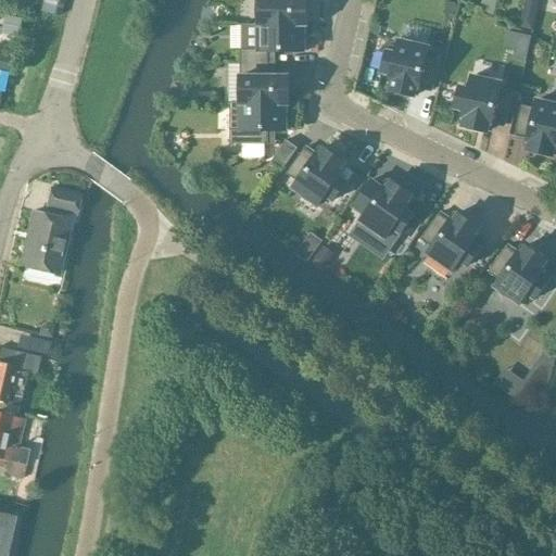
[(61,17),(65,0),(43,0),(41,13),(61,17)]
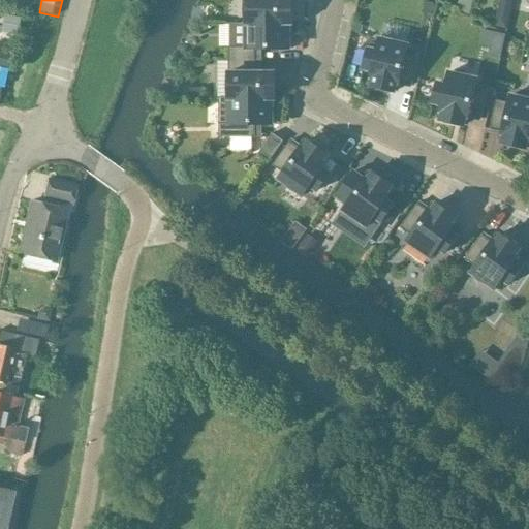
[(290,24),(290,0),(245,0),(245,24),(290,24)]
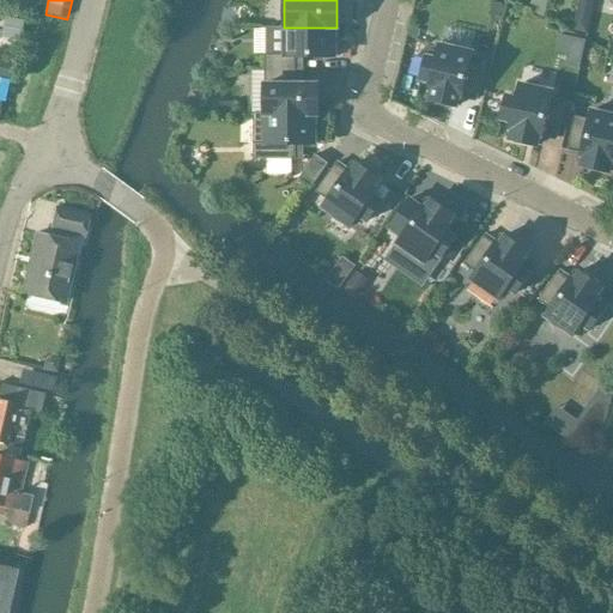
[(545,13),(547,0),(533,0),(530,10),(545,13)]
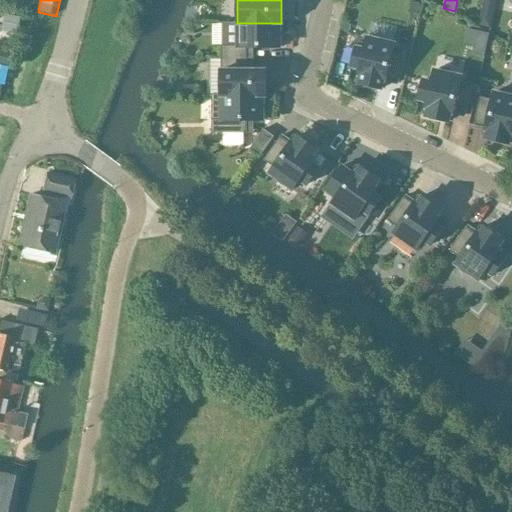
[(479,18),(478,24),(490,26),(492,15),(486,13),(479,18)]
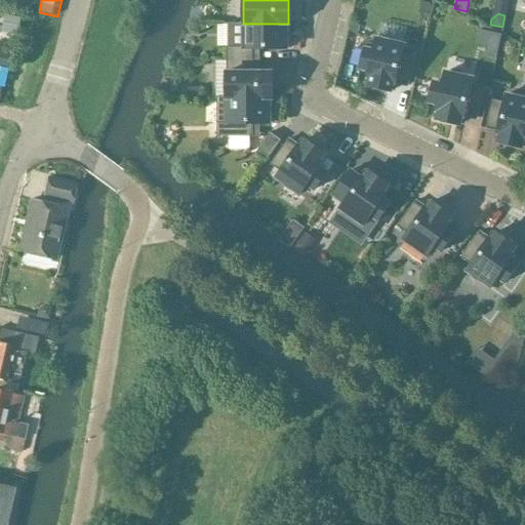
[(288,49),(288,24),(243,24),(243,48),(227,48),(226,62),(252,62),(252,49),(288,49)]
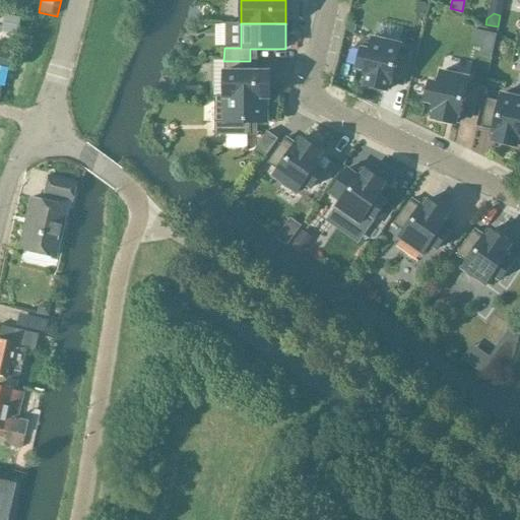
[(474,40),(482,41),(480,53),(494,55),(497,31),(475,28),(474,40)]
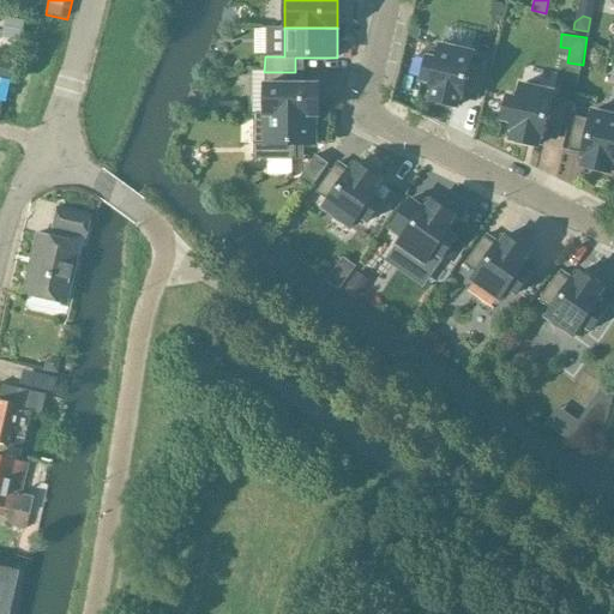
[(477,100),(485,66),(470,62),(473,54),(439,46),(435,60),(426,58),(420,82),(431,84),(427,97),(431,98),(429,101),(457,108),(457,104),(461,106),(463,96),(477,100)]
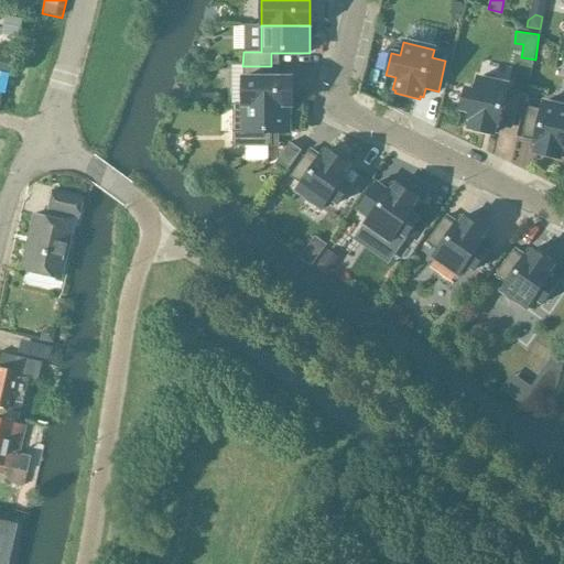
[(292,106),(292,78),(271,78),(271,66),(242,66),(242,105),(232,105),(232,106),(292,106)]
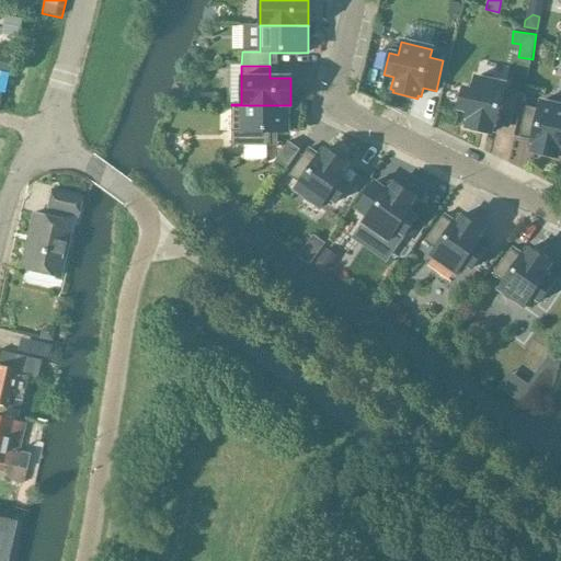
[(510,127),(516,96),(503,93),(505,84),(474,78),(472,91),(462,89),(458,110),(467,112),(464,125),(467,126),(466,128),(491,134),(491,132),(494,132),(496,124),(510,127)]
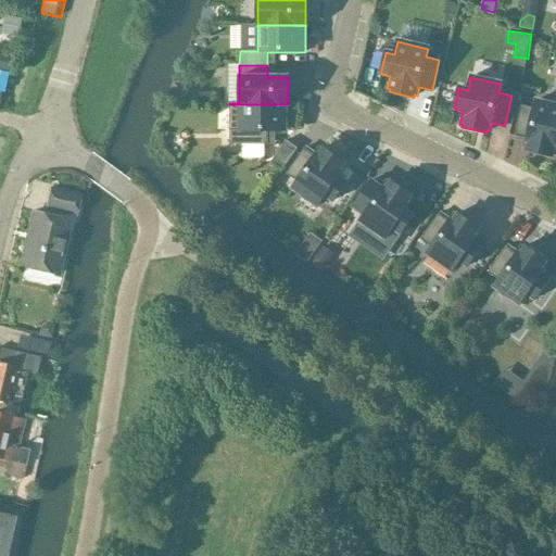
[(210,93),(196,93),(196,103),(210,103),(210,93)]
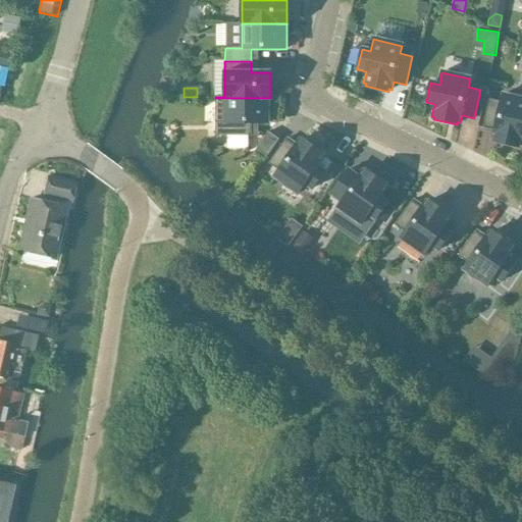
[(521,98),(503,95),(502,102),(488,99),(482,127),(494,131),(492,139),(496,140),(494,142),(518,147),(518,145),(521,145),(521,140),(521,98)]
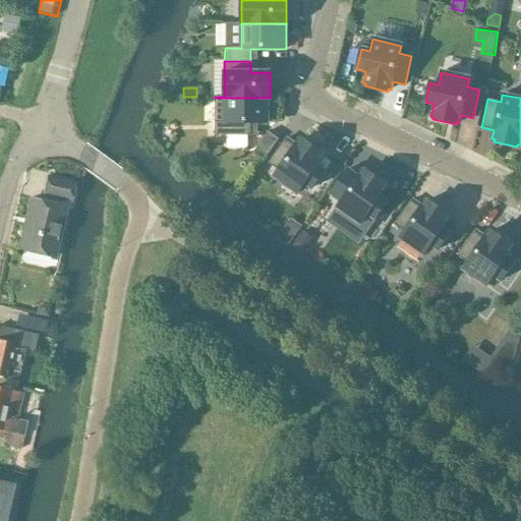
[(270,123),(270,98),(215,98),(215,136),(250,136),(250,123),(270,123)]
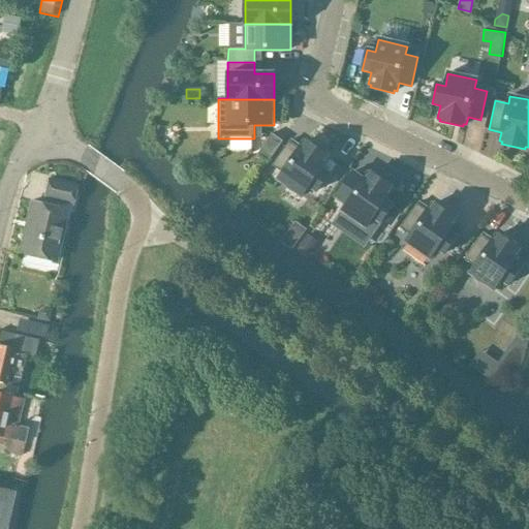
[(268,163),(282,142),(272,134),(256,155),(268,163)]
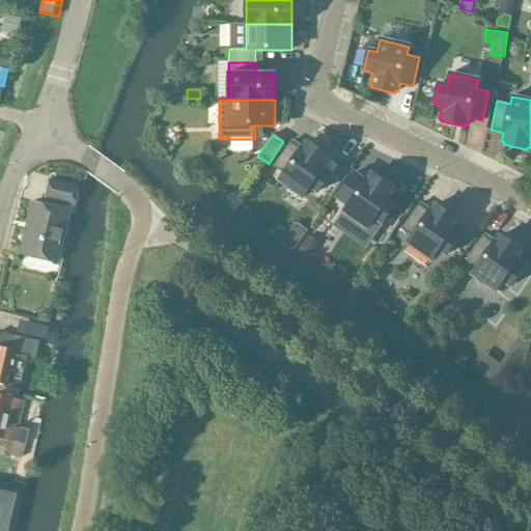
[(322,170),(329,160),(327,158),(328,157),(309,142),(307,144),(305,143),(301,149),(289,142),(273,166),(283,174),(279,180),(303,197),(310,187),(317,192),(330,175),(322,170)]
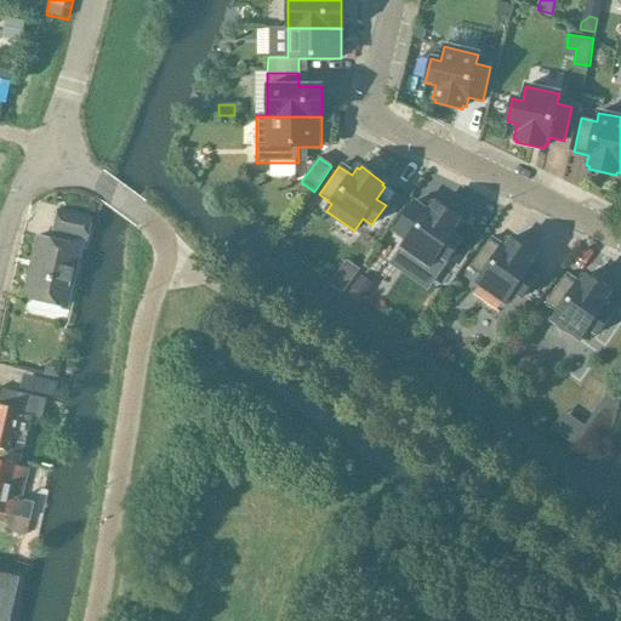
[(451,235),(460,223),(457,222),(459,220),(437,204),(434,205),(432,204),(426,211),(414,203),(394,232),(406,240),(402,248),(429,267),(438,255),(446,261),(461,241),(451,235)]
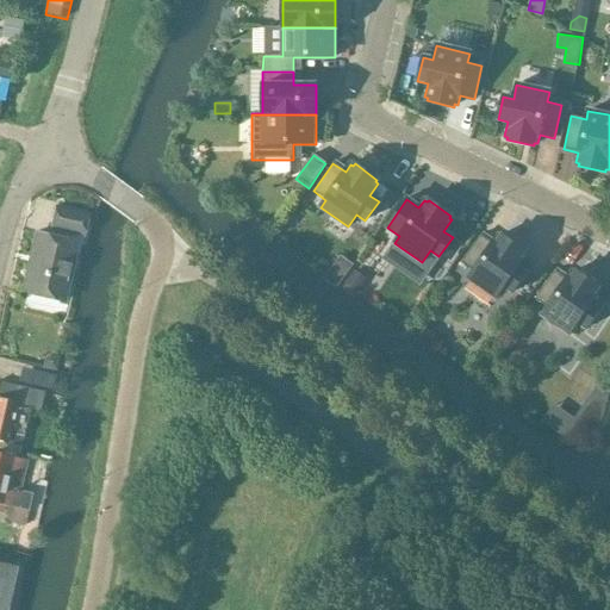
[(82,236),(87,215),(55,207),(50,229),(82,236)]
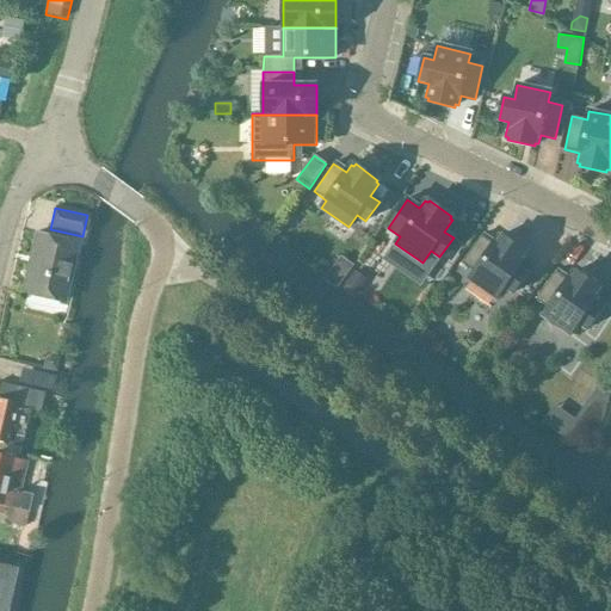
[(62,302),(75,242),(35,234),(22,292),(62,302)]
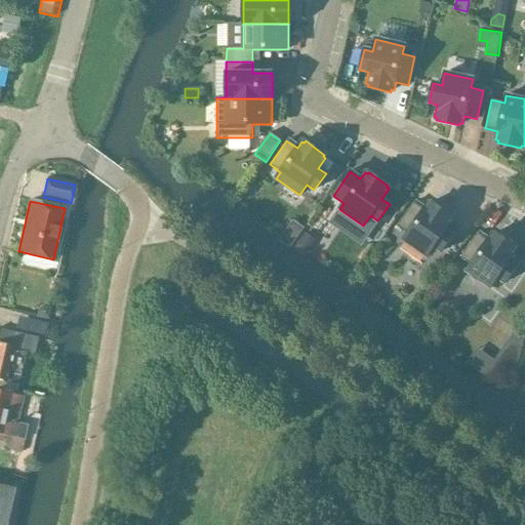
[(445,230),(452,219),(450,218),(452,216),(432,203),(431,205),(429,203),(423,210),(413,202),(397,227),(407,234),(403,240),(427,257),(434,247),(441,252),(452,235),(445,230)]
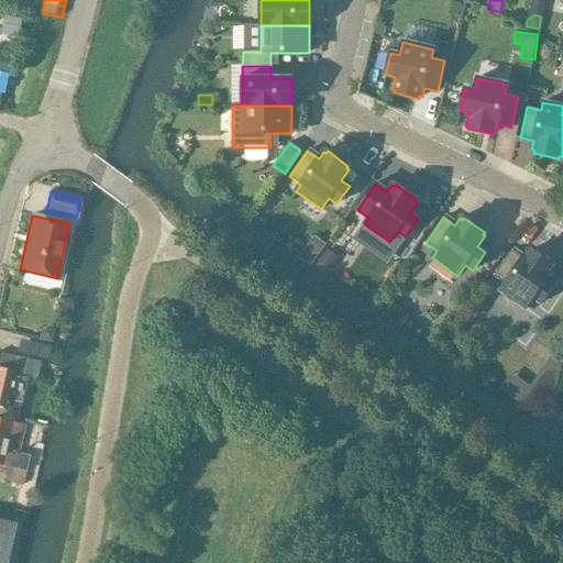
[(315,263),(326,240),(313,234),(302,257),(315,263)]
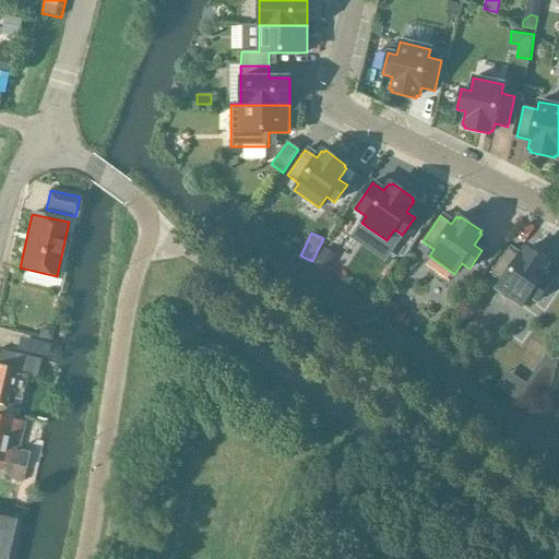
[(542,277),(549,266),(547,265),(548,263),(528,249),(526,251),(524,249),(520,257),(508,248),(490,274),(501,282),(496,288),(522,307),(530,296),(537,301),(549,283),(542,277)]
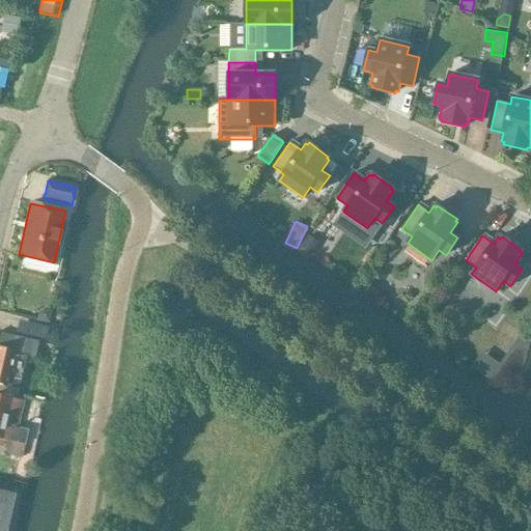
[(307,236),(300,247),(309,254),(316,243),(307,236)]
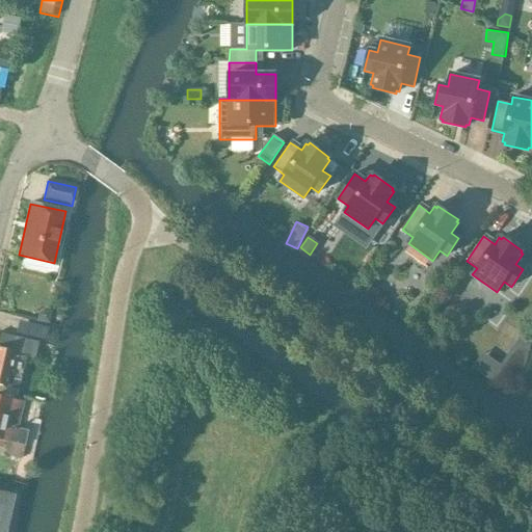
[(49,320),(50,316),(48,312),(44,311),(41,313),(38,317),(41,321),(46,322),(49,320)]
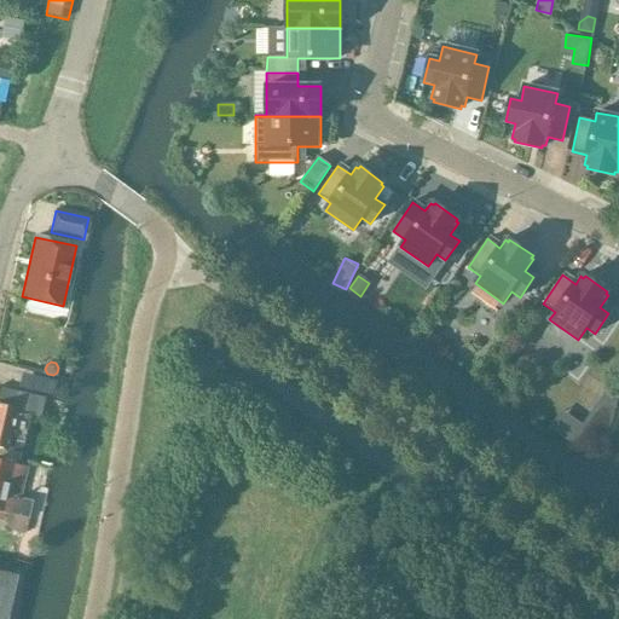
[(0,449),(21,453),(28,416),(39,418),(44,399),(0,388),(0,449)]
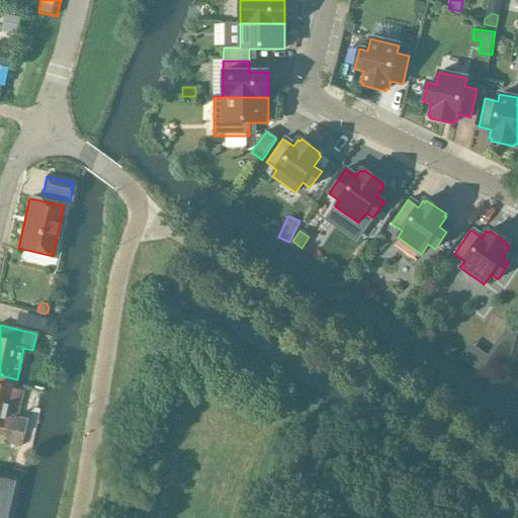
[(517,333),(508,327),(488,356),(477,371),(481,374),(510,363),(517,334),(517,333)]
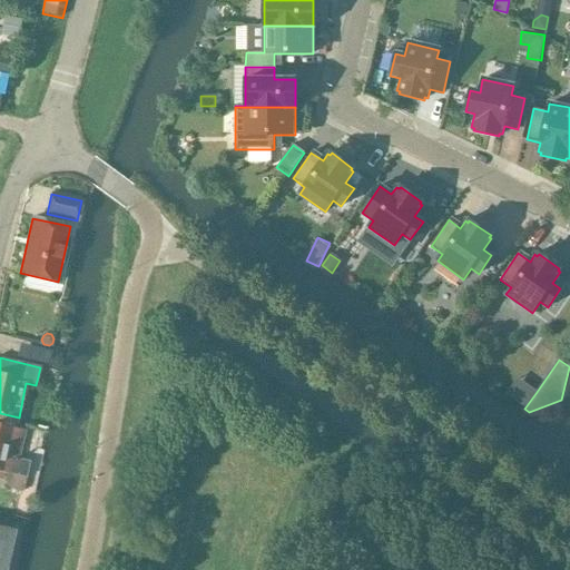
[(0,425),(0,472),(10,475),(25,479),(28,462),(17,459),(23,431),(0,425)]
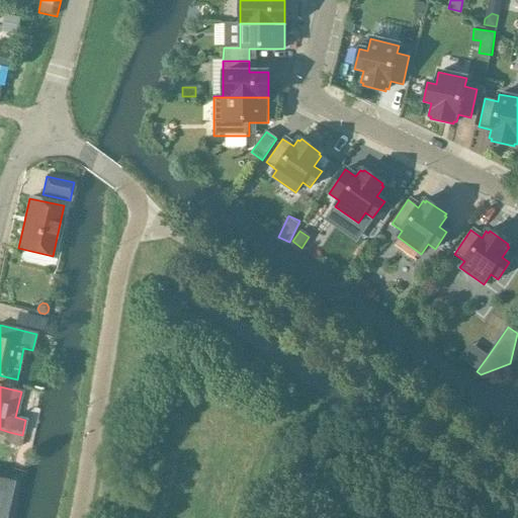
[(0,517),(4,517),(13,482),(0,479),(0,517)]
